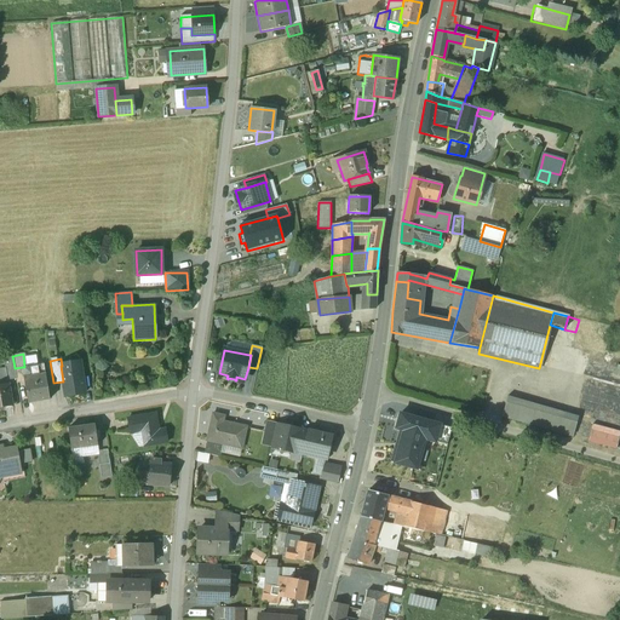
[(13,361),(4,362),(5,369),(7,380),(16,379),(17,379),(15,368),(13,361)]
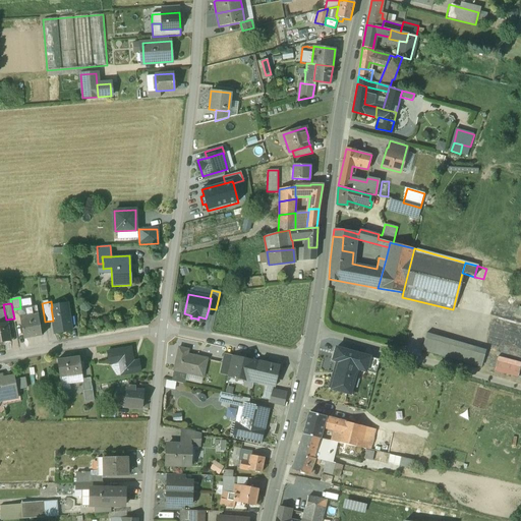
[(52,307),(51,307),(53,321),(55,333),(71,330),(67,304),(52,307)]
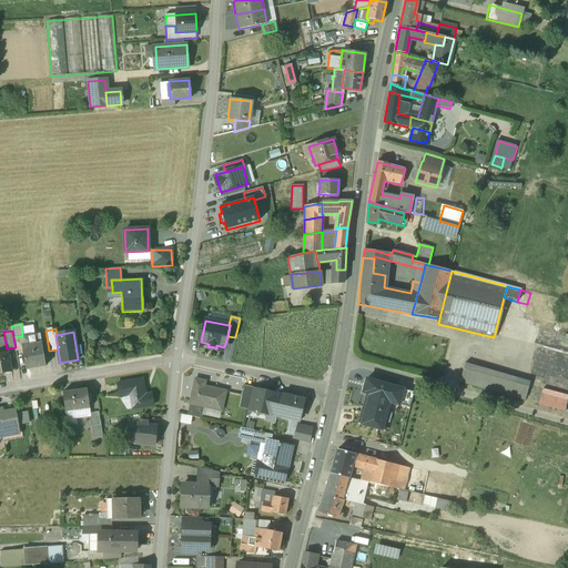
[(40,334),(22,336),(20,336),(22,347),(42,344),(40,334)]
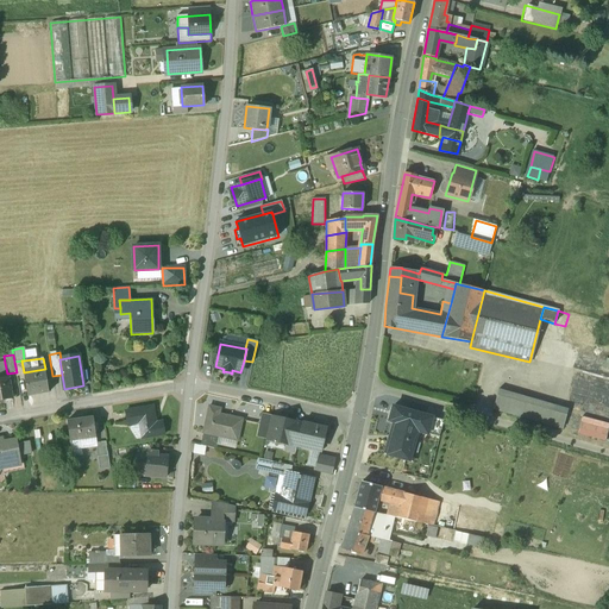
[(24,372),(24,375),(27,396),(49,393),(45,369),(24,372)]
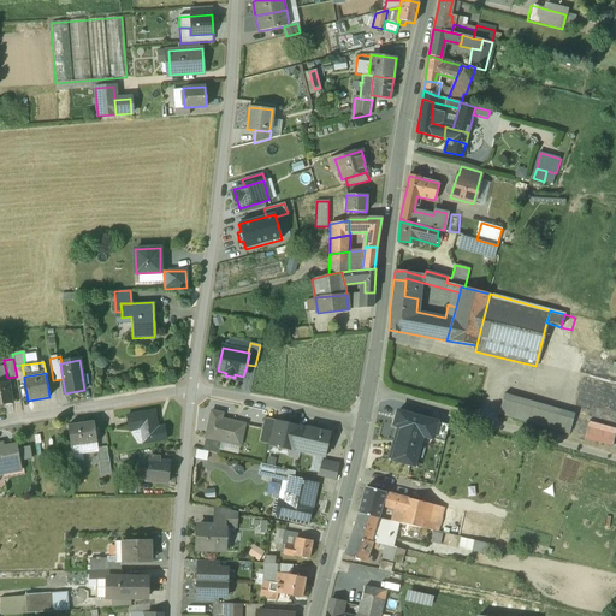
[(605,402),(610,388),(578,377),(573,391),(605,402)]
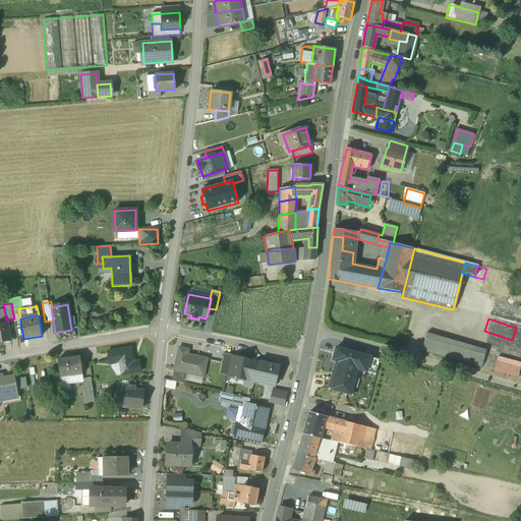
[(0,324),(0,342),(10,341),(7,323),(0,324)]
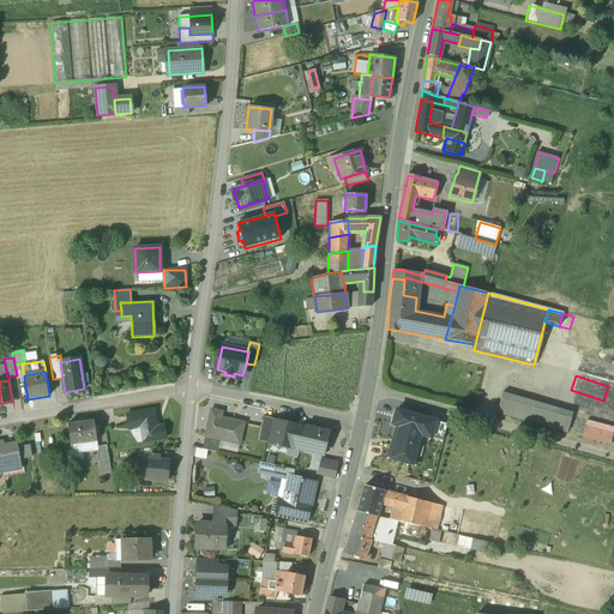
[(572,411),(503,392),(497,413),(566,433),(572,411)]
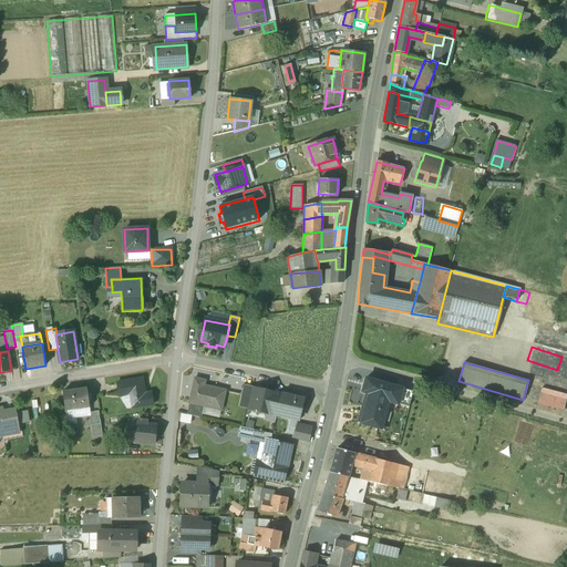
[(144,394),(142,379),(116,383),(119,397),(129,395),(131,409),(153,405),(151,393),(144,394)]
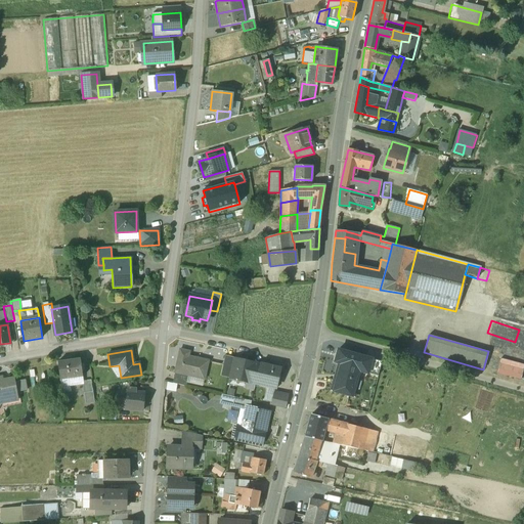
[(208,361),(188,356),(189,352),(179,350),(174,373),(175,373),(188,376),(204,379),(208,361)]
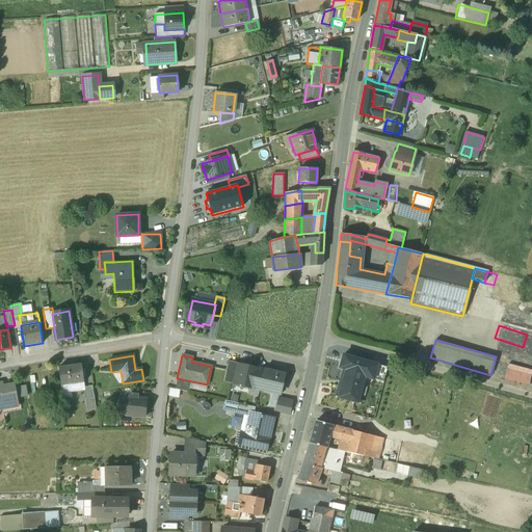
[(377,365),(343,355),(340,368),(344,369),(336,396),(361,403),(363,395),(360,395),(362,387),(366,388),(368,377),(373,379),(377,365)]
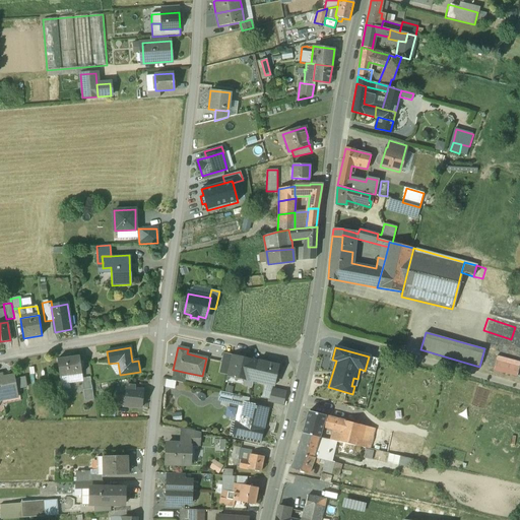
[(231,354),(224,353),(219,374),(226,375),(231,354)]
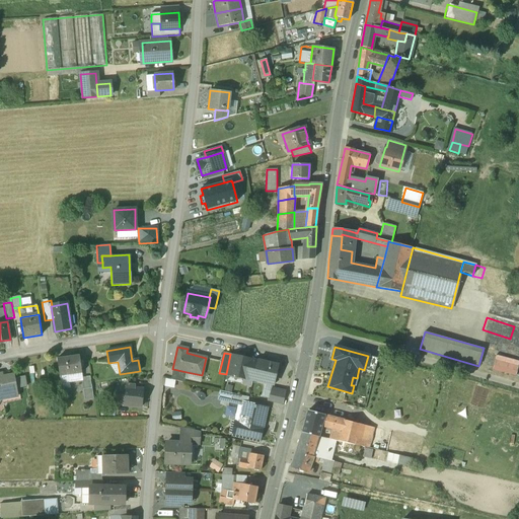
[(238,356),(231,354),(230,354),(226,374),(233,376),(237,357),(238,357),(238,356)]
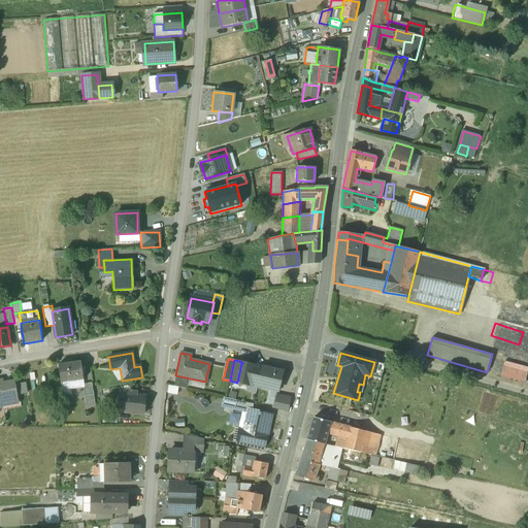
[(80,361),(58,364),(60,383),(61,383),(83,380),(84,380),(80,361)]
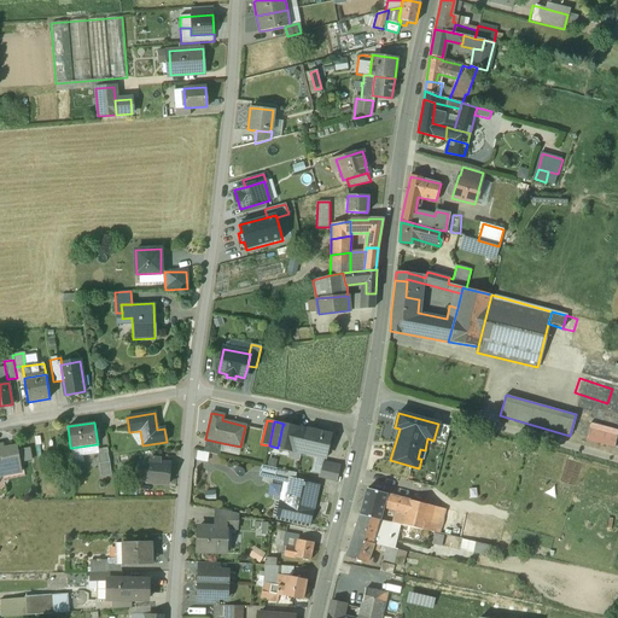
[(450,427),(438,424),(433,441),(445,443),(450,427)]
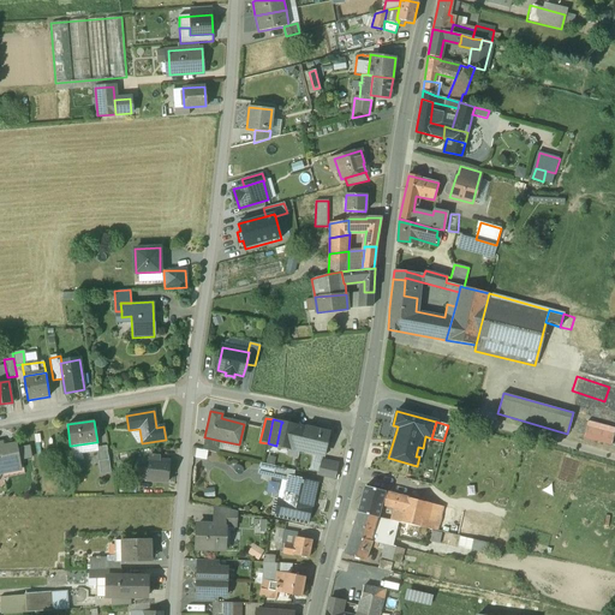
[(614,437),(614,429),(590,422),(584,441),(611,449),(614,437)]
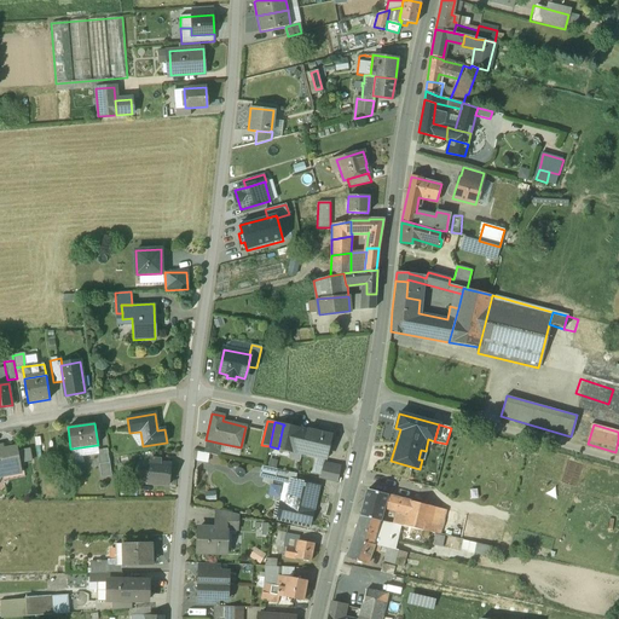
[(284,426),(283,426),(278,449),(290,451),(289,457),(298,458),(299,452),(301,453),(301,451),(306,431),(284,426)]
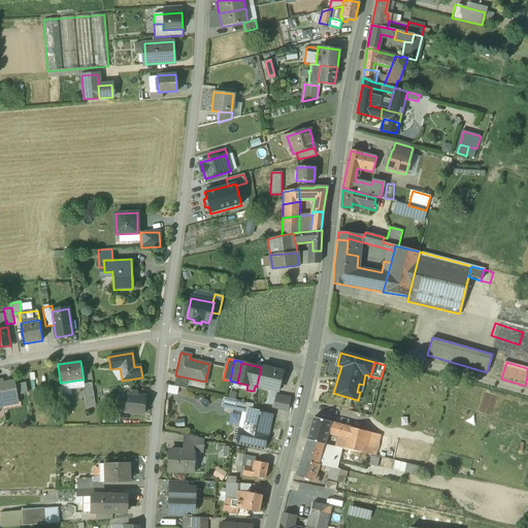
[(282,372),(261,367),(257,385),(277,389),(282,372)]
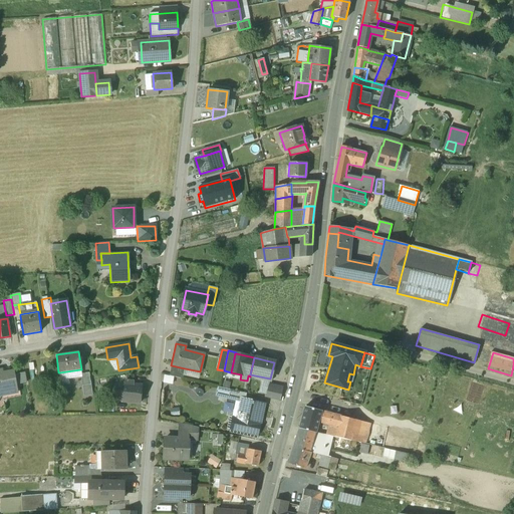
[(185,368),(172,365),(169,375),(183,379),(185,368)]
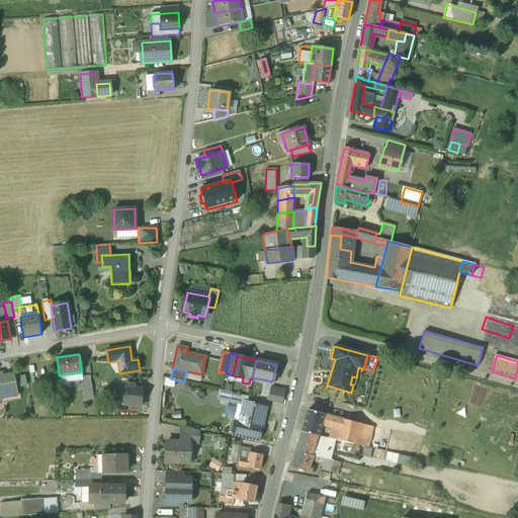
[(14,373),(3,375),(2,372),(0,372),(0,395),(17,392),(16,387),(14,377),(14,373)]
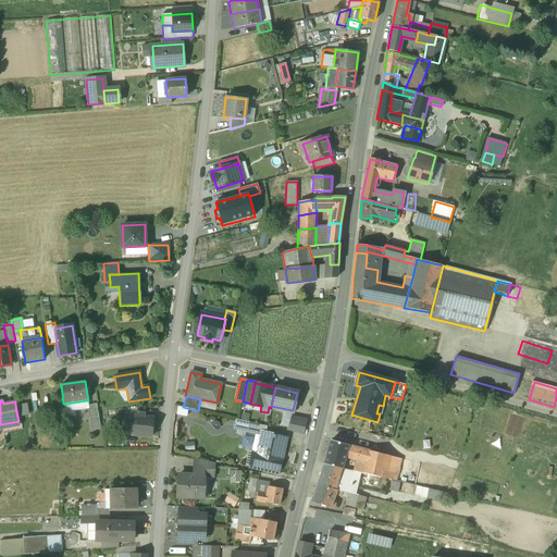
[(87,400),(64,404),(65,411),(88,408),(88,405),(87,400)]
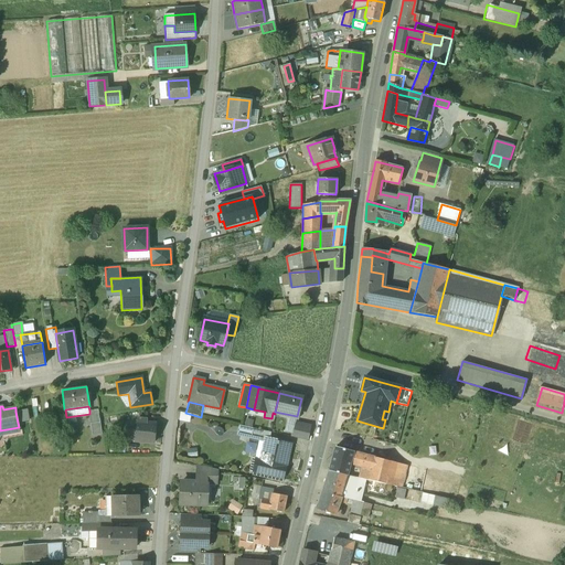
[(27,409),(16,412),(18,423),(29,420),(27,409)]
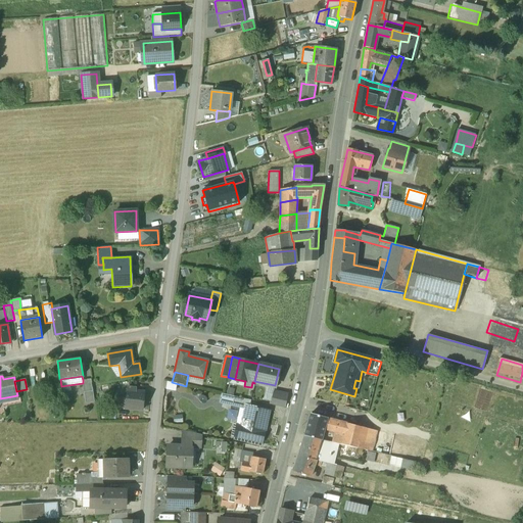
[(91,379),(83,380),(83,383),(84,392),(93,391),(91,379)]
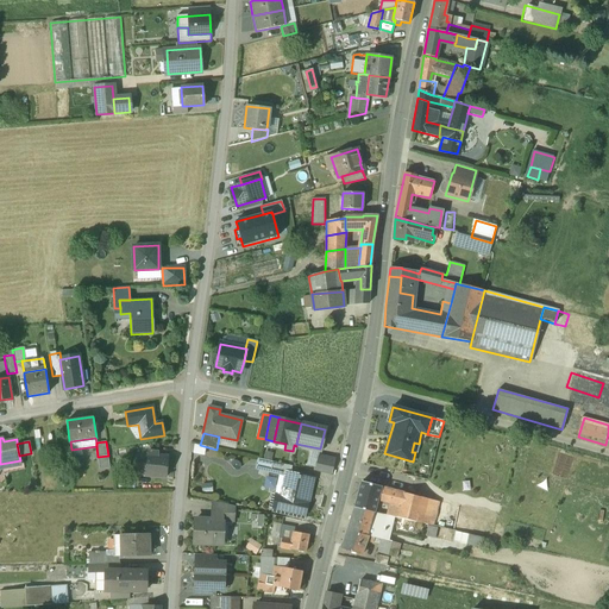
[(168,457),(157,456),(158,452),(148,451),(148,454),(146,469),(145,476),(167,477),(168,457)]
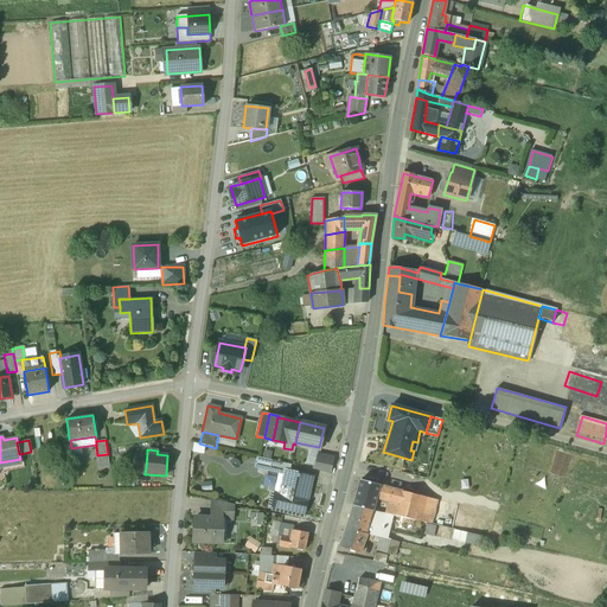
[(109,465),(108,454),(97,455),(100,467),(109,465)]
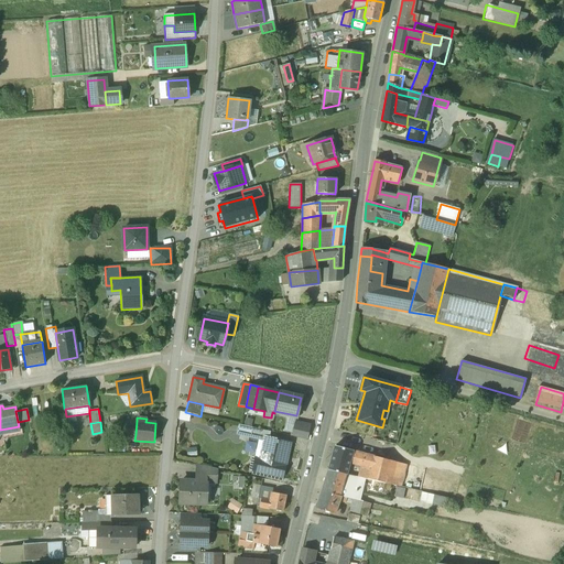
[(308,426),(294,423),(291,436),(305,440),(308,426)]
